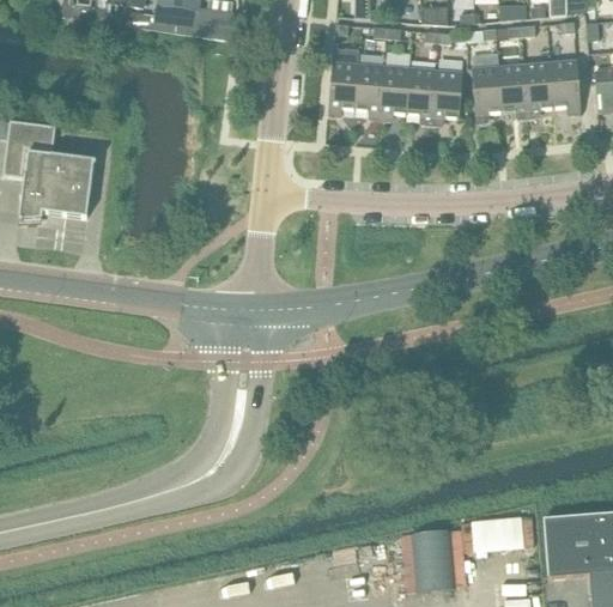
[(48,0),(47,11),(56,13),(105,20),(156,26),(200,34),(202,19),(157,13),(73,1),(73,0),(48,0)]
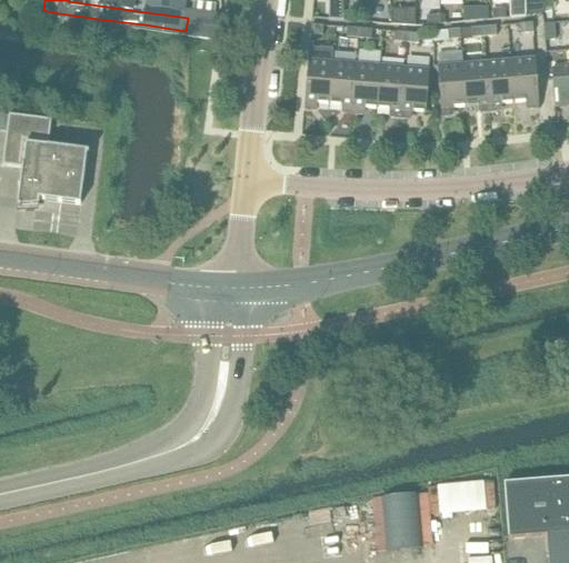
[(509,0),(510,12),(526,11),(525,0),(509,0)]
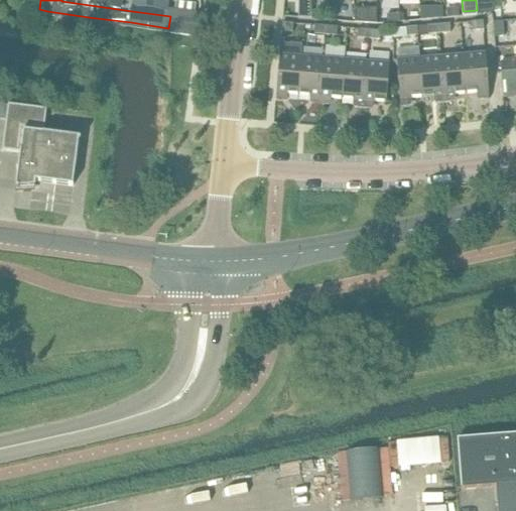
[(134,1),(132,11),(170,16),(168,28),(197,32),(200,10),(134,1)]
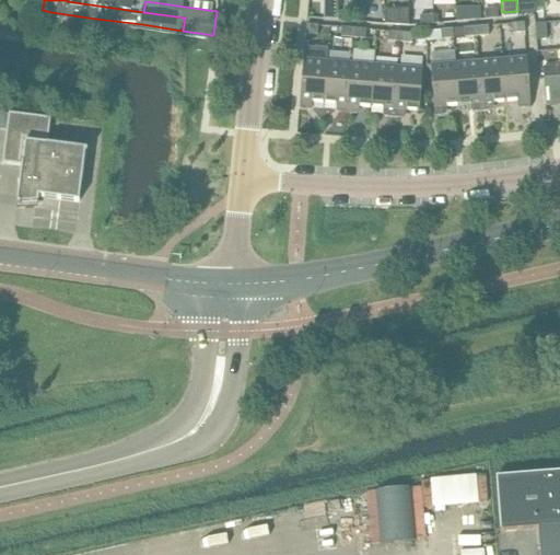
[(481,3),(457,3),(457,13),(480,14),(481,3)]
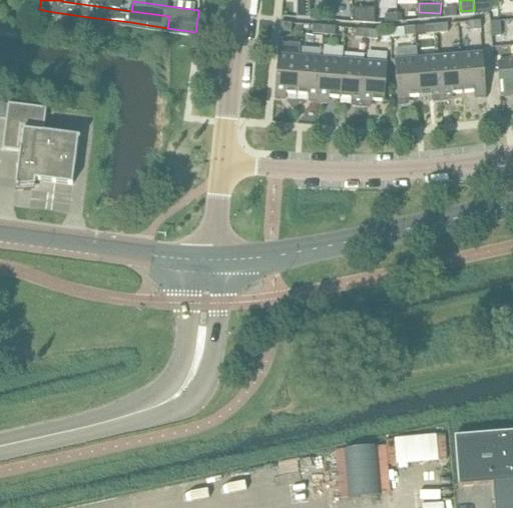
[(456,3),(445,3),(445,12),(456,12),(456,3)]
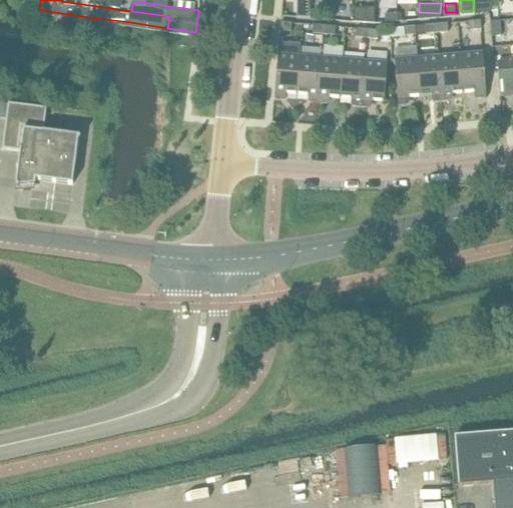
[(353,4),(353,17),(375,17),(375,4),(353,4)]
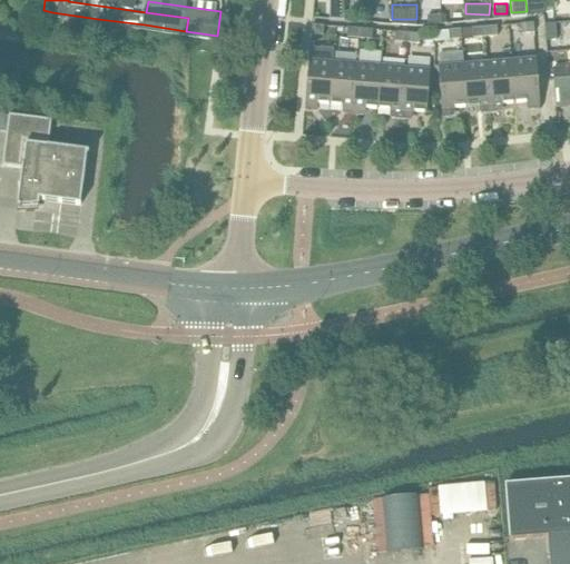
[(428,19),(441,18),(441,9),(426,10),(428,19)]
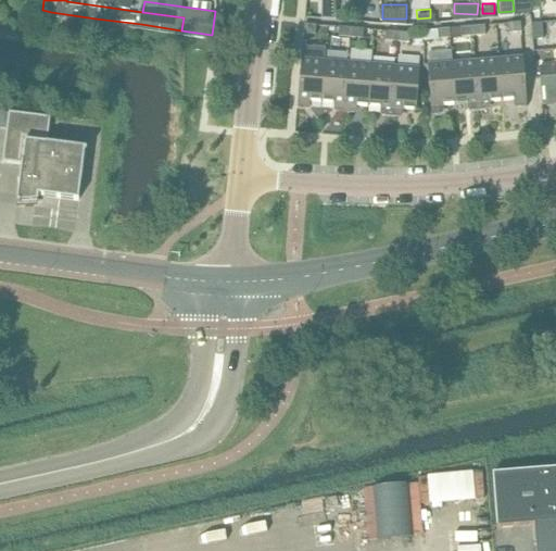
[(508,28),(521,27),(520,17),(508,19),(508,28)]
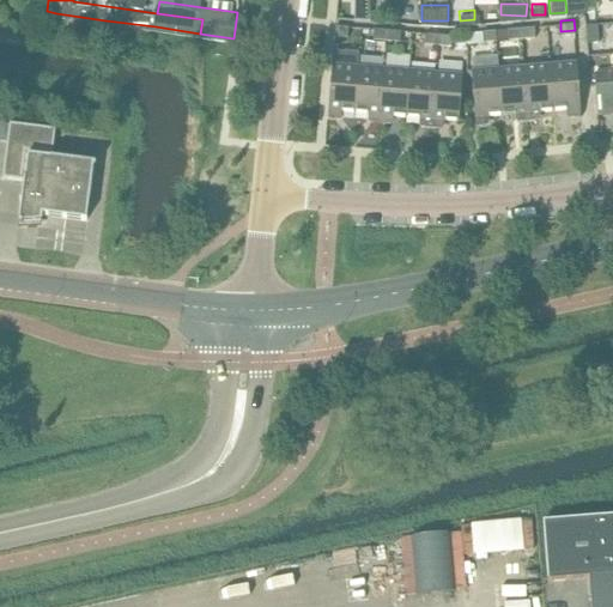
[(586,20),(587,38),(599,38),(598,19),(586,20)]
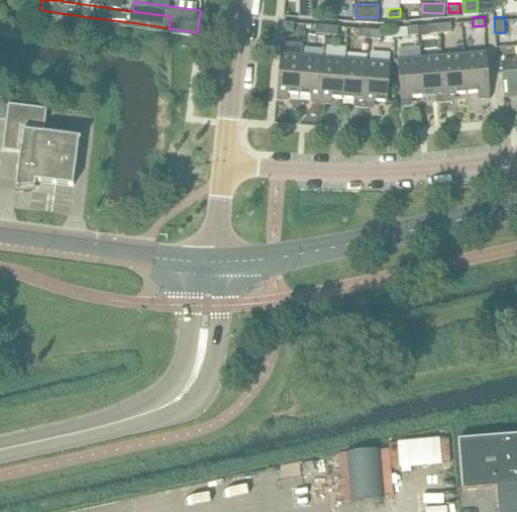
[(282,26),(293,27),(294,18),(283,18),(282,26)]
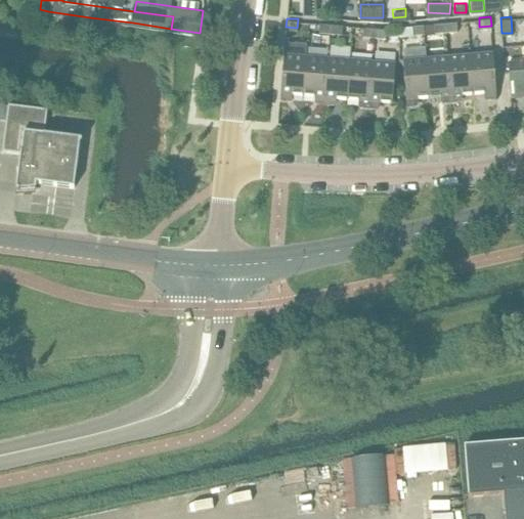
[(456,19),(445,20),(446,29),(457,29),(456,19)]
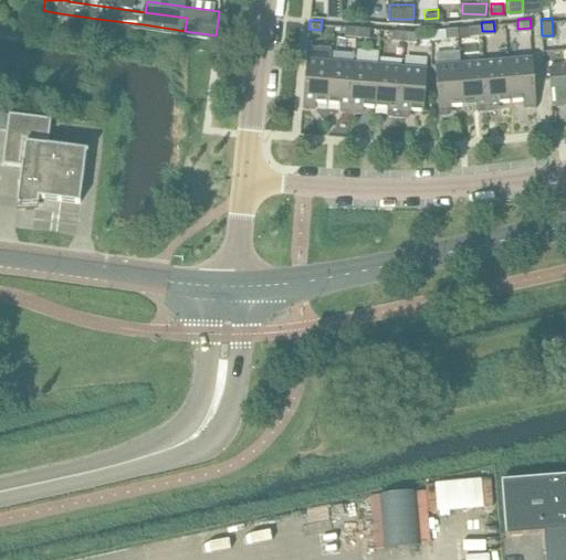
[(357,33),(357,23),(345,22),(345,32),(357,33)]
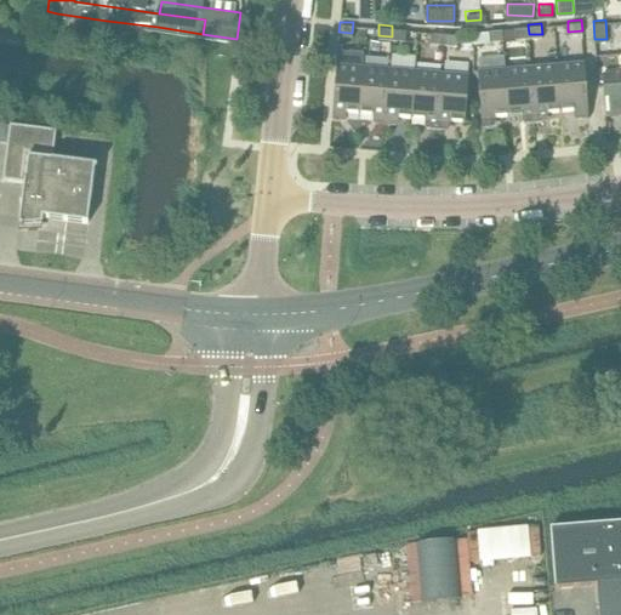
[(529,34),(528,24),(514,26),(516,35),(529,34)]
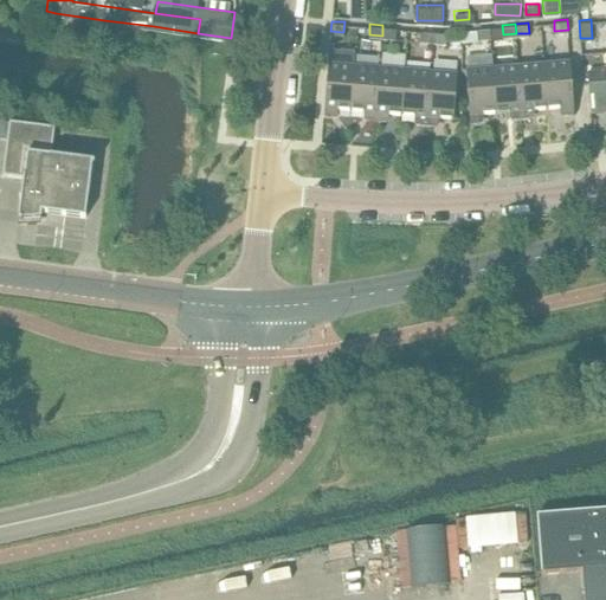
[(397,26),(382,25),(382,36),(395,37),(397,26)]
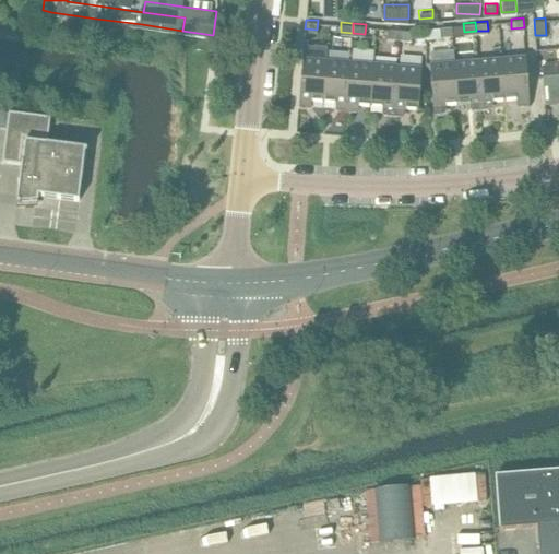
[(440,34),(452,33),(451,23),(439,24),(440,34)]
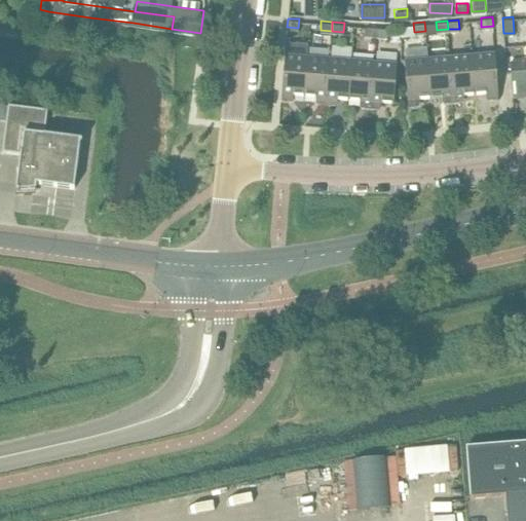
[(413,23),(402,24),(402,33),(414,32),(413,23)]
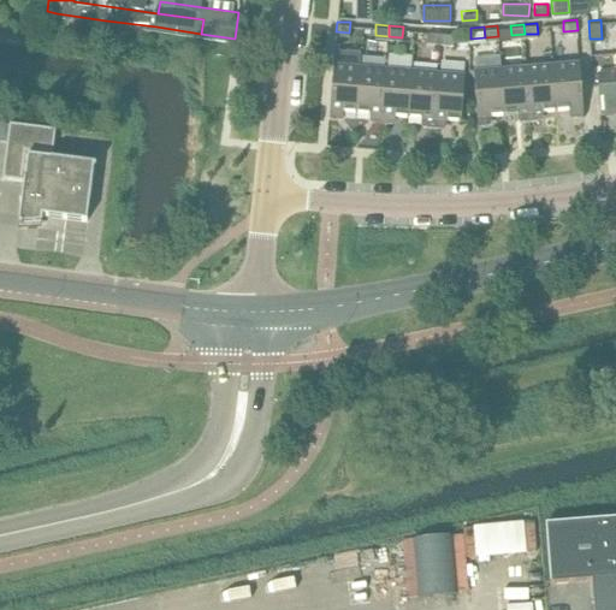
[(440,41),(440,30),(427,29),(427,40),(440,41)]
